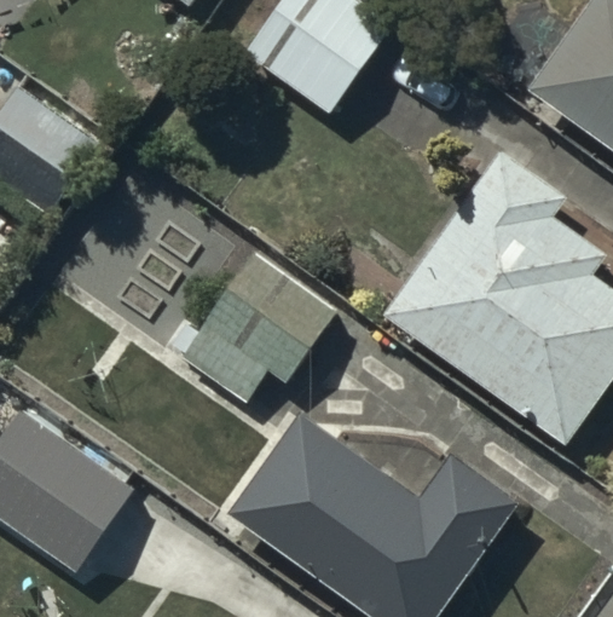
[(389,28),(352,0),(282,0),(244,52),(328,113),(389,28)]
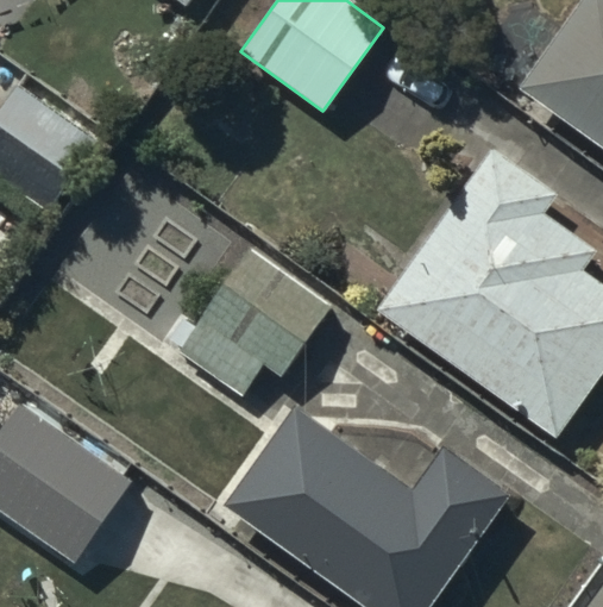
[(602,0),(579,0),(516,88),(602,150),(602,0)]
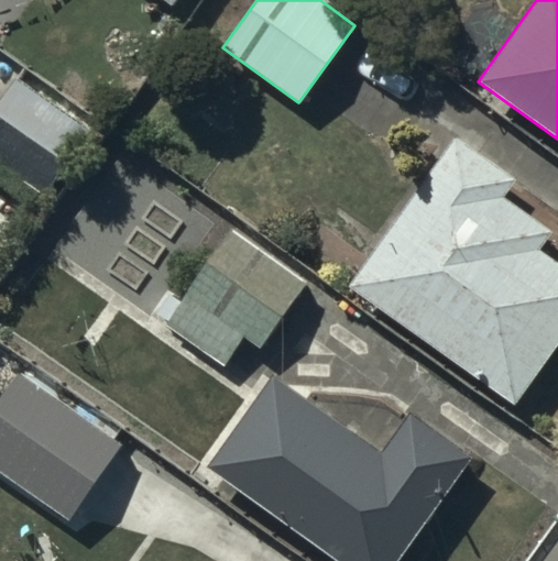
[(89,130),(14,78),(0,99),(0,162),(45,194),(89,130)]
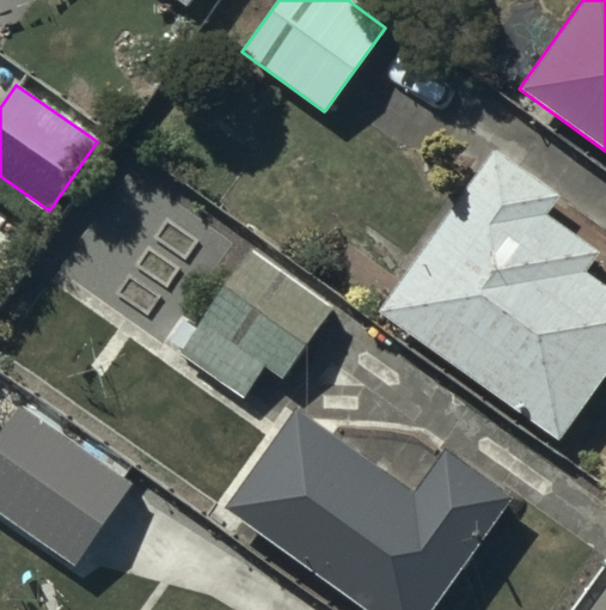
[(561,197),(493,150),(377,311),(558,440),(605,373),(605,290),(585,275),(599,255),(546,217),(561,197)]
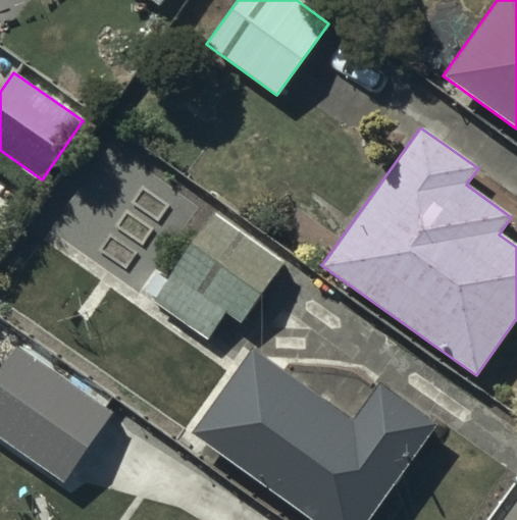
[(281,263),(215,216),(153,303),(205,340),(223,313),(239,323),(281,263)]
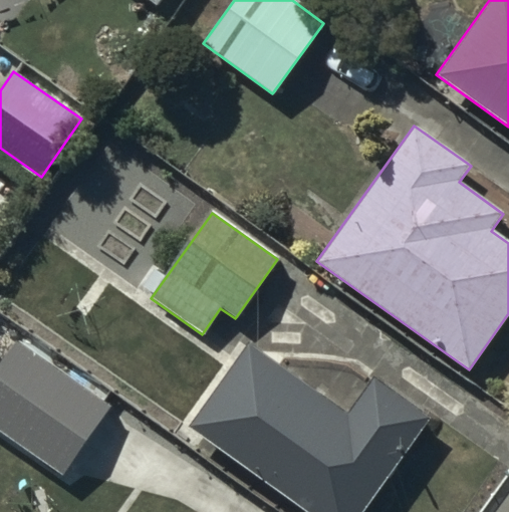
[(163,276),(152,269),(140,287),(151,294),(163,276)]
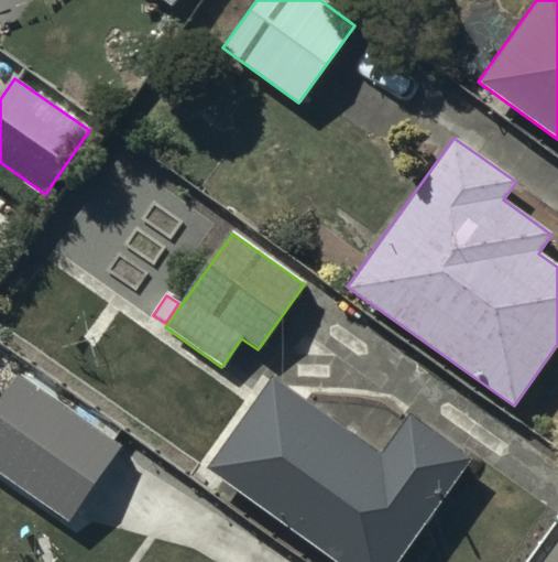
[(120,447),(20,377),(0,403),(0,474),(68,521),(120,447)]
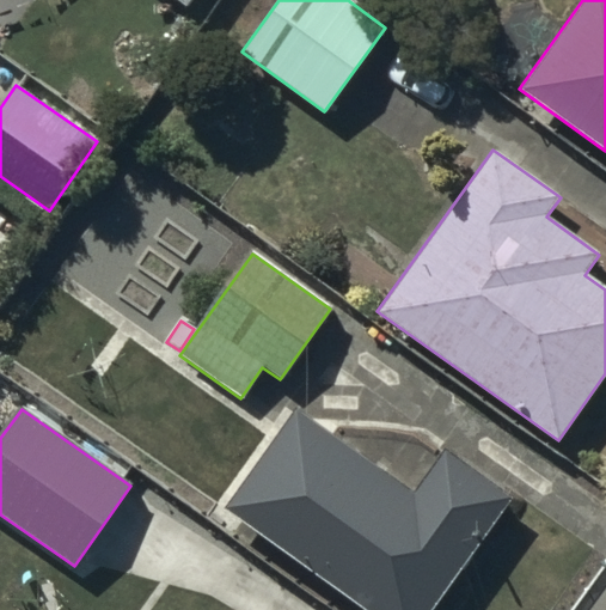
[(414,494),(298,410),(226,510),(363,609),(429,609),(512,499),(446,451),(414,494)]
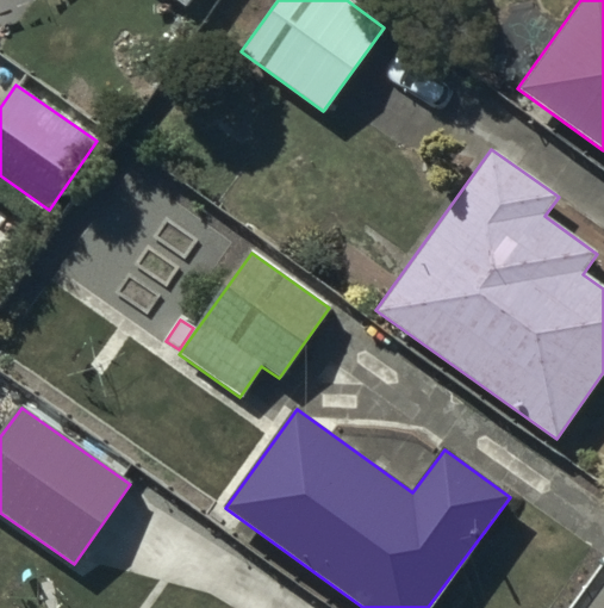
All buildings are outlined.
